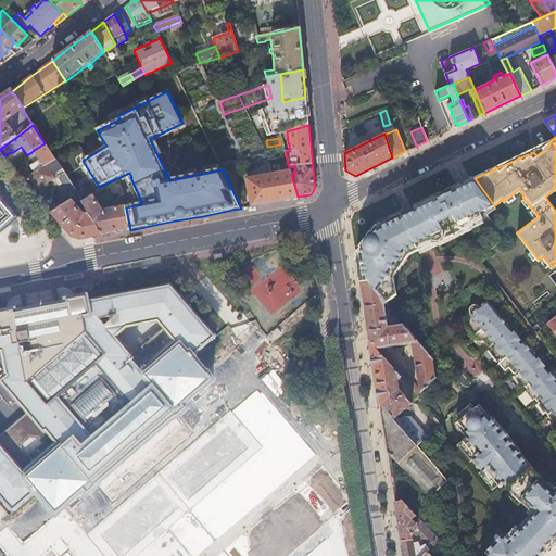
[(29,153),(27,155),(34,165),(29,168),(34,174),(36,173),(57,161),(51,153),(45,143),(34,150),(30,153),(29,153)]
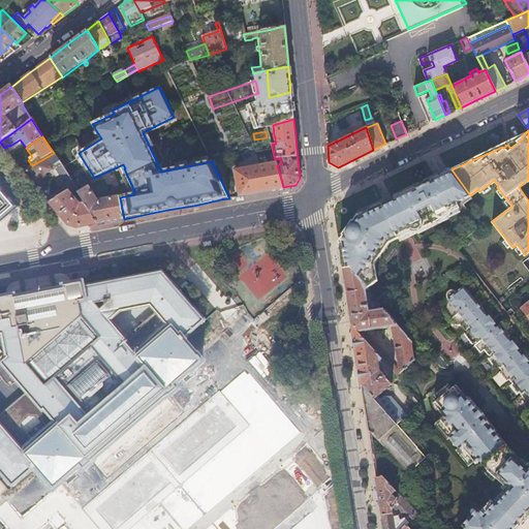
[(270,137),(250,142),(245,144),(247,155),(273,151),(273,149),(272,144),(270,137)]
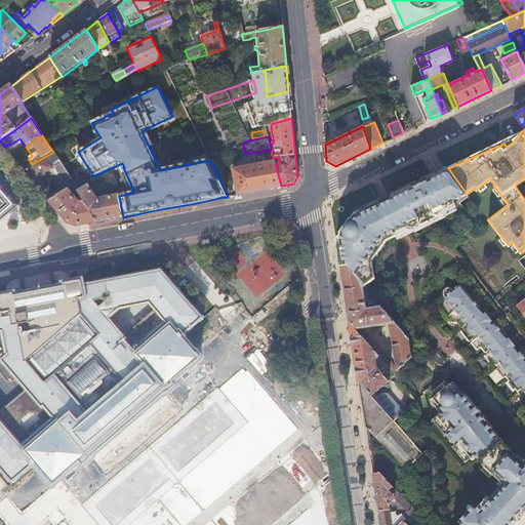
[(32,164),(28,167),(36,179),(54,168),(66,185),(63,186),(66,191),(69,190),(75,186),(72,180),(70,178),(69,176),(57,159),(53,152),(34,163),(32,164)]
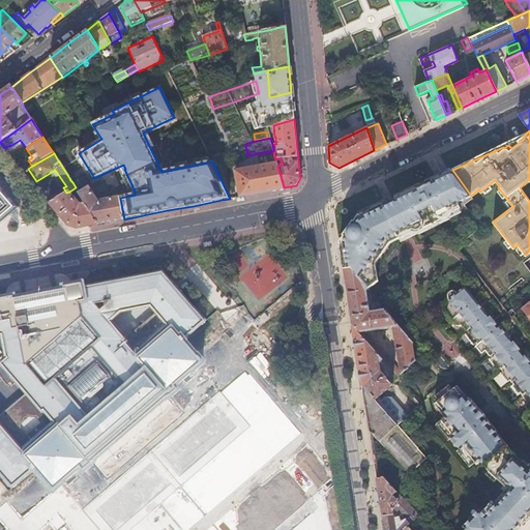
[(235,171),(240,197),(259,193),(284,187),(277,166),(277,164),(276,164),(235,171)]
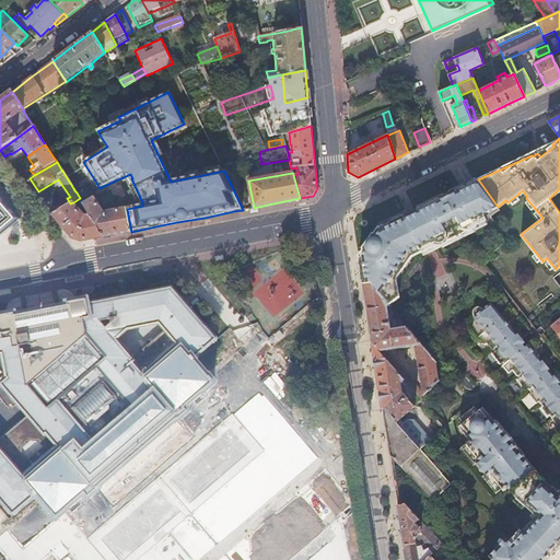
[(362,273),(364,284),(372,283),(391,305),(396,301),(392,278),(409,253),(419,248),(421,252),(439,243),(440,245),(474,229),(476,231),(494,222),(491,217),(500,209),(498,207),(478,179),(467,185),(434,201),(418,209),(420,213),(412,217),(406,220),(404,216),(383,226),(360,259),(362,273)]
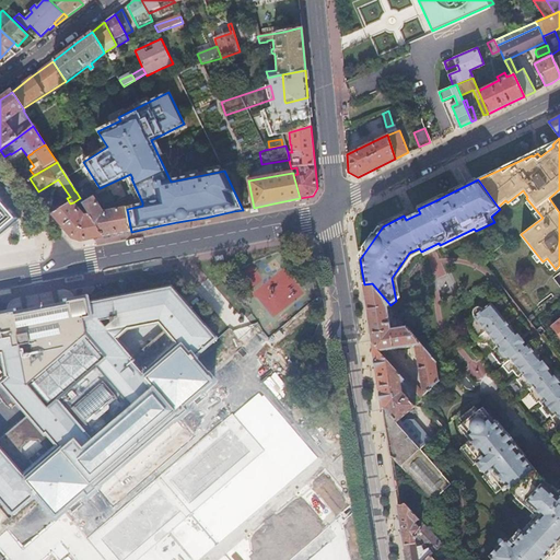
[(83,205),(90,216),(104,237),(114,235),(131,232),(127,209),(106,212),(95,197),(83,205)]
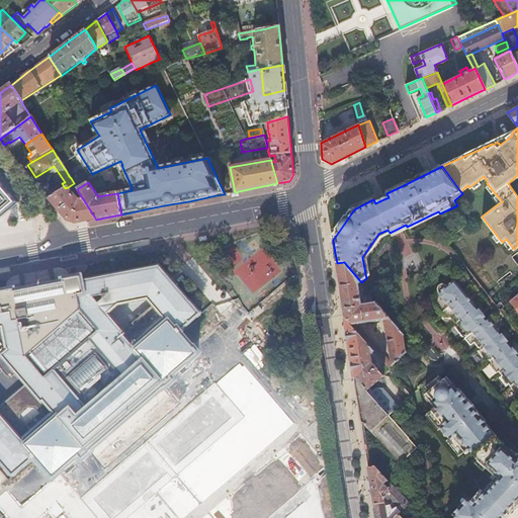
[(1,183),(0,183),(0,187),(13,203),(0,214),(0,221),(19,203),(17,200),(1,183)]
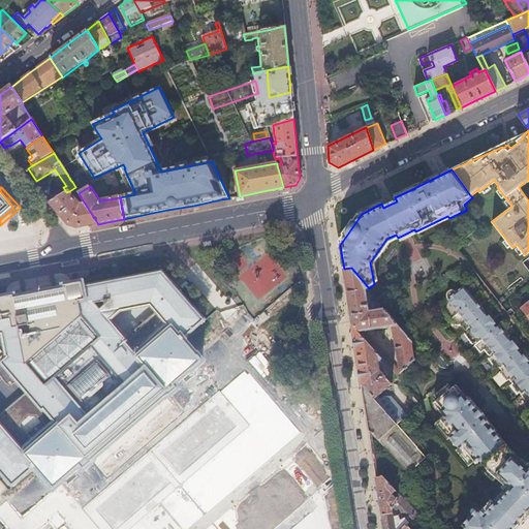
[(0,219),(13,208),(0,191),(0,219)]
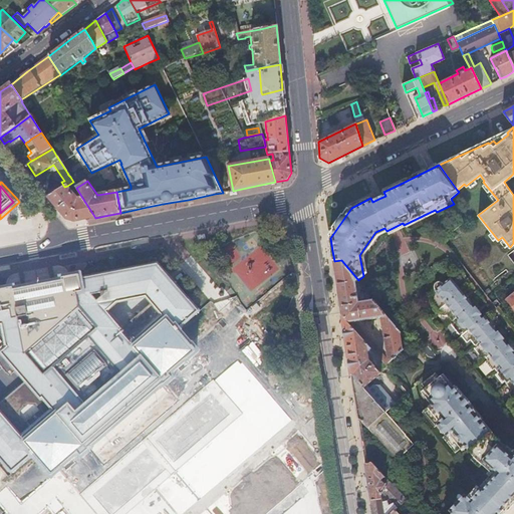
[(64,187),(48,198),(58,210),(66,219),(74,222),(83,220),(95,218),(82,198),(78,200),(76,196),(74,196),(67,186),(64,187)]
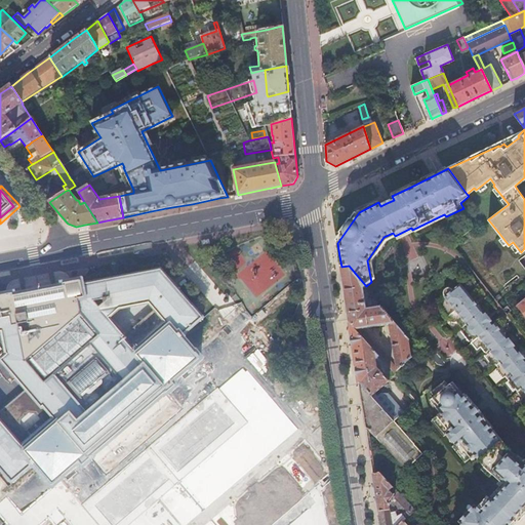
[(349,266),(341,267),(347,301),(350,322),(355,329),(360,328),(388,324),(396,367),(397,371),(398,370),(412,357),(409,353),(409,351),(411,350),(410,346),(408,345),(407,342),(410,338),(382,307),(377,308),(367,310),(363,289),(366,286),(349,266)]
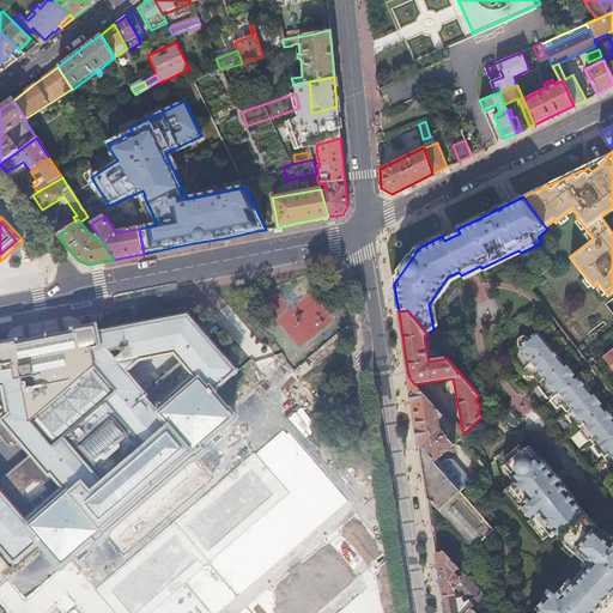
[(303,314),(296,320),(287,311),(277,321),(301,346),(317,331),(303,314)]
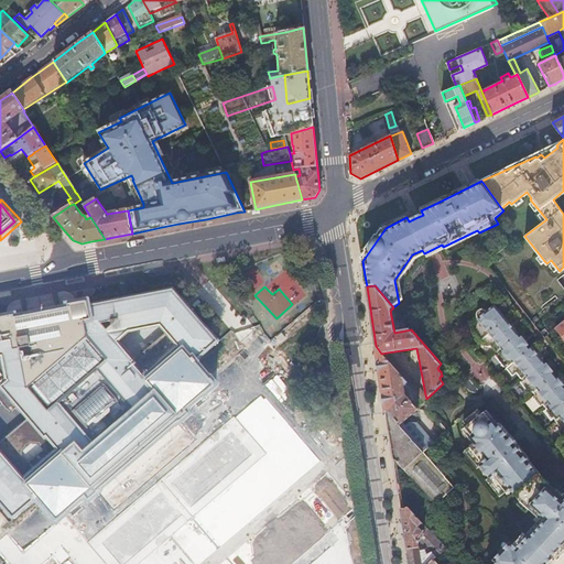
[(0,503),(2,507),(3,508),(13,520),(36,500),(55,522),(56,522),(57,522),(67,514),(67,513),(86,498),(89,501),(99,492),(101,490),(100,489),(177,424),(180,422),(180,423),(190,414),(186,411),(205,394),(206,394),(216,387),(215,386),(216,384),(216,383),(197,361),(219,343),(208,329),(188,307),(174,291),(89,306),(88,303),(87,303),(87,302),(68,306),(68,308),(42,314),(17,318),(15,316),(0,318),(0,503)]
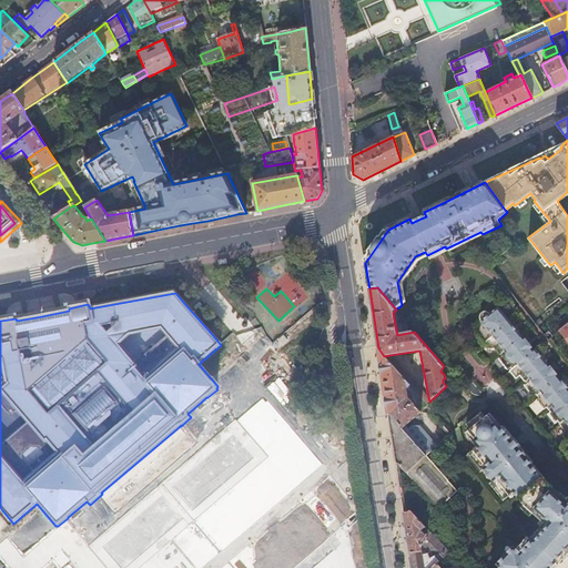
[(567,388),(554,372),(536,350),(534,351),(529,345),(503,312),(498,307),(495,310),(489,314),(488,314),(488,313),(487,313),(486,313),(485,313),(484,313),(483,314),(482,315),(482,316),(482,317),(482,318),(482,320),(483,320),(474,326),(473,327),(477,334),(483,340),(486,345),(488,347),(489,347),(489,348),(490,348),(492,348),(493,348),(494,348),(494,347),(495,347),(501,356),(499,357),(508,369),(510,367),(511,368),(510,369),(511,372),(517,378),(520,375),(527,383),(525,385),(534,396),(537,394),(539,397),(537,399),(545,409),(547,407),(550,412),(548,414),(556,424),(558,422),(566,430),(565,432),(565,433),(565,434),(564,434),(564,435),(564,436),(565,437),(565,438),(565,439),(566,439),(566,440),(567,440),(567,442),(561,446),(563,446),(565,450),(567,454),(567,388)]
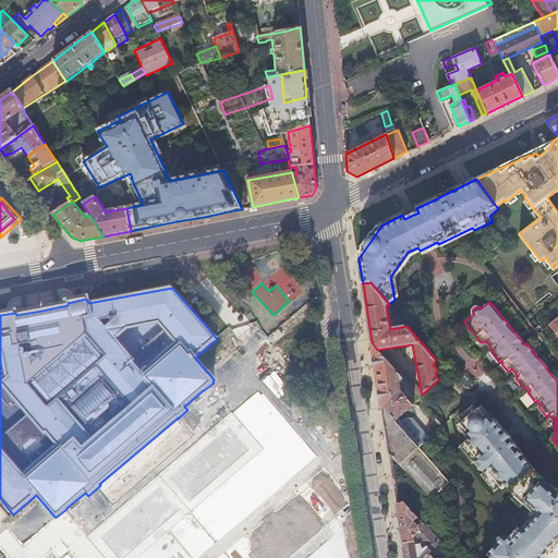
[(398,316),(389,304),(386,307),(390,329),(401,327),(401,322),(402,322),(402,320),(398,316)]
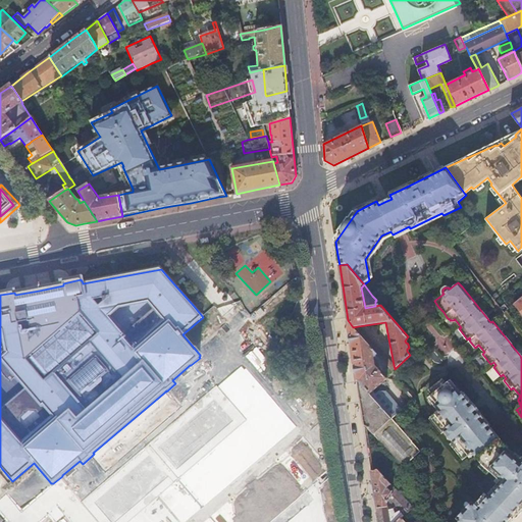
[(353,327),(348,320),(350,329),(374,358),(378,355),(353,327)]
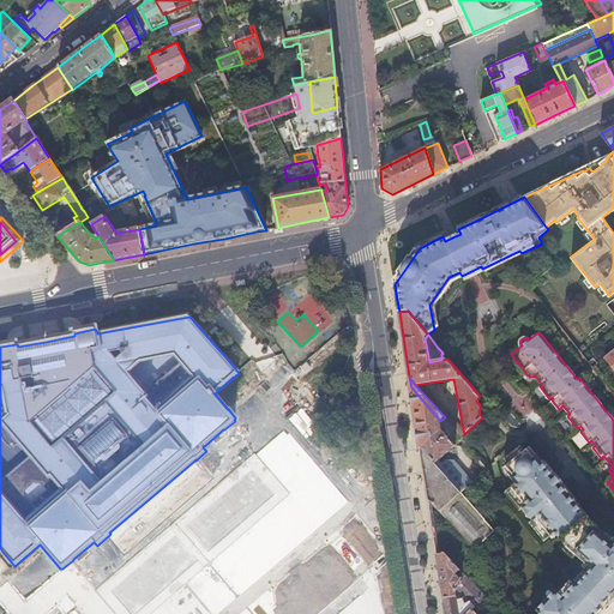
[(421,384),(415,385),(445,417),(462,435),(464,434),(463,429),(421,384)]
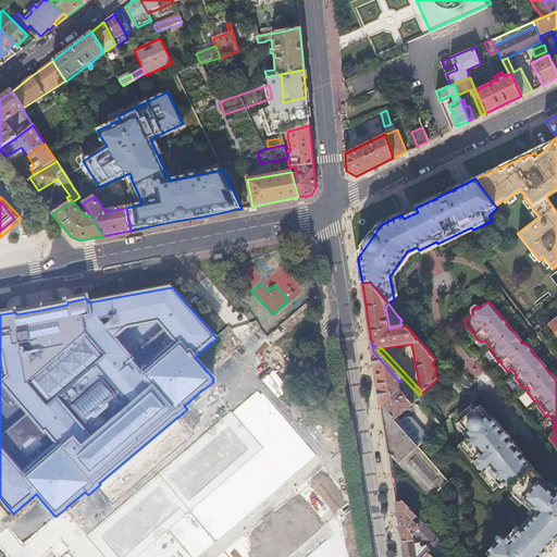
[(399,382),(373,351),(376,378),(381,408),(382,407),(394,420),(398,418),(413,404),(409,399),(404,393),(400,390),(399,382)]
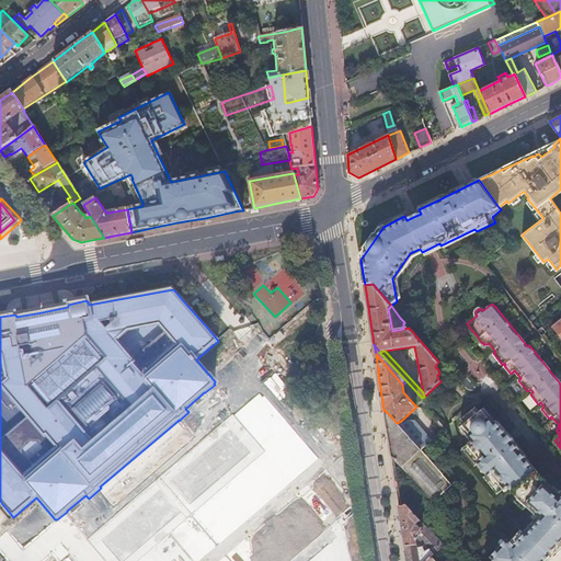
[(560,495),(545,481),(514,442),(507,434),(496,421),(495,422),(484,409),(480,412),(476,408),(461,420),(465,424),(460,427),(471,442),(466,446),(479,462),(478,464),(487,476),(489,474),(502,490),(507,487),(517,499),(535,514),(541,521),(527,535),(526,534),(515,546),(507,540),(491,558),(494,560),(549,560),(560,548),(560,495)]
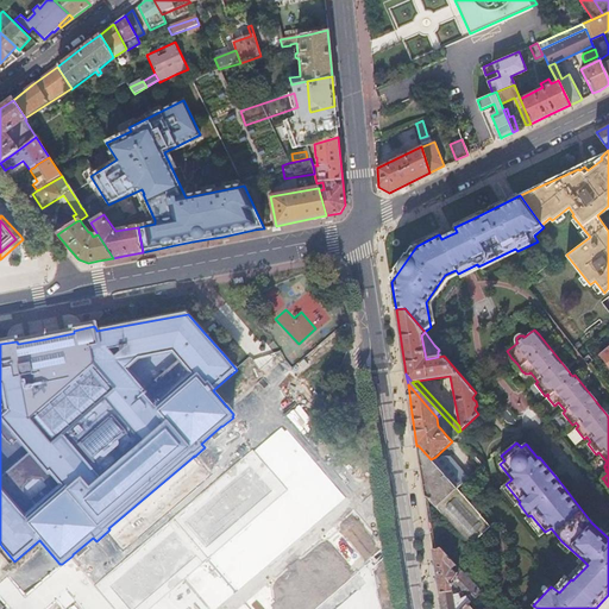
[(421,473),(425,496),(426,496),(471,544),(482,534),(490,526),(457,488),(431,459),(418,445),(416,446),(421,473)]
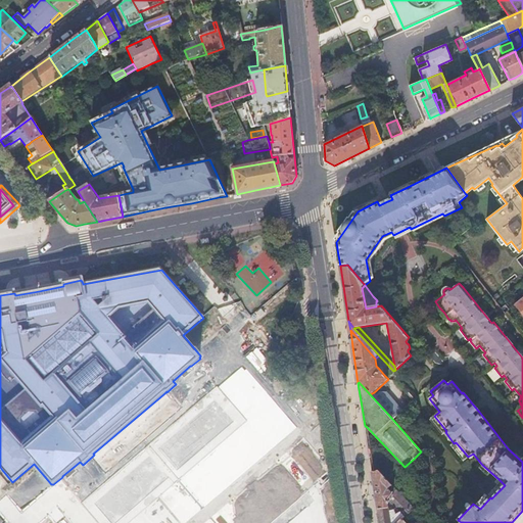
[(370,394),(392,419),(401,411),(385,392),(379,392),(376,394),(374,392),(370,394)]
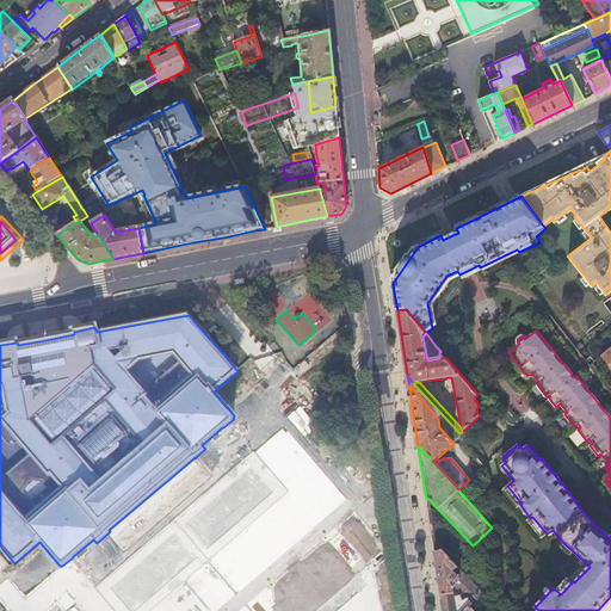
[(522,504),(507,486),(503,489),(517,507),(520,505),(522,504)]
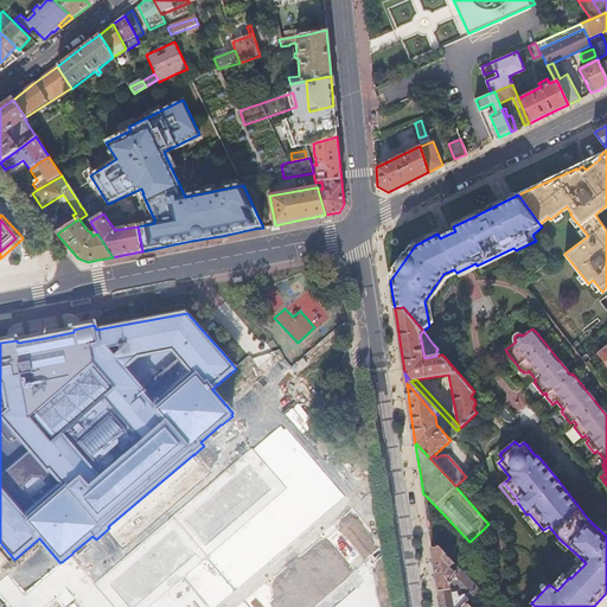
[(542,532),(543,530),(529,513),(526,515),(524,517),(538,535),(542,532)]
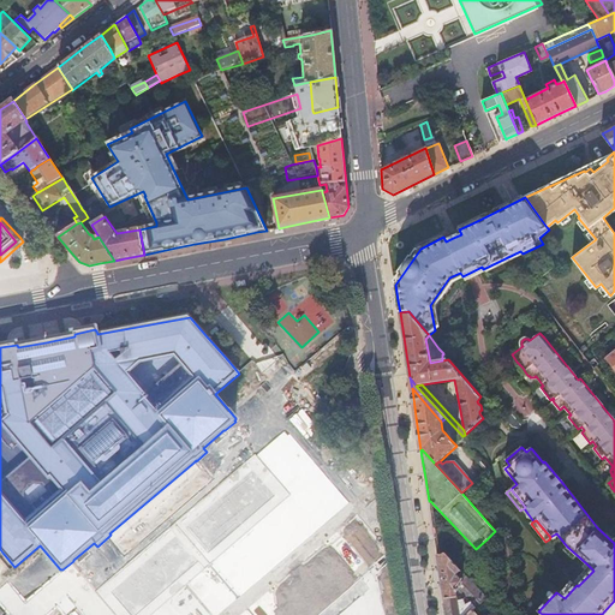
[(445,553),(437,554),(441,578),(443,598),(457,596),(455,593),(458,590),(461,583),(455,575),(460,571),(445,553)]
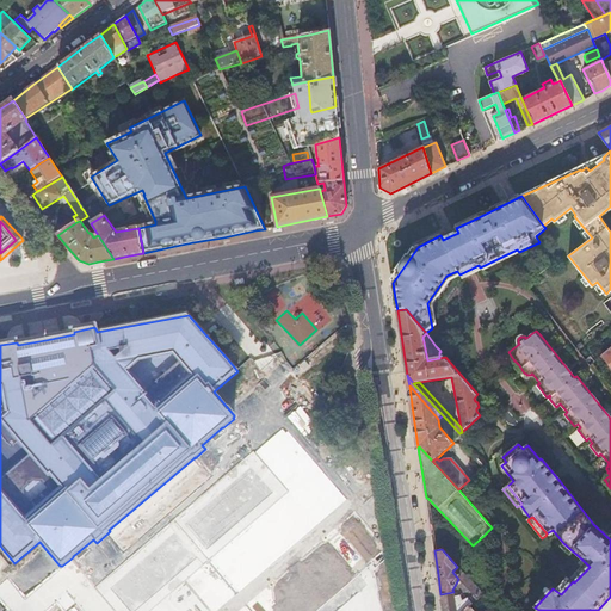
[(443,608),(443,610),(463,610),(469,605),(482,593),(462,573),(458,579),(455,586),(466,598),(461,602),(460,596),(455,597),(454,592),(440,594),(443,608)]
